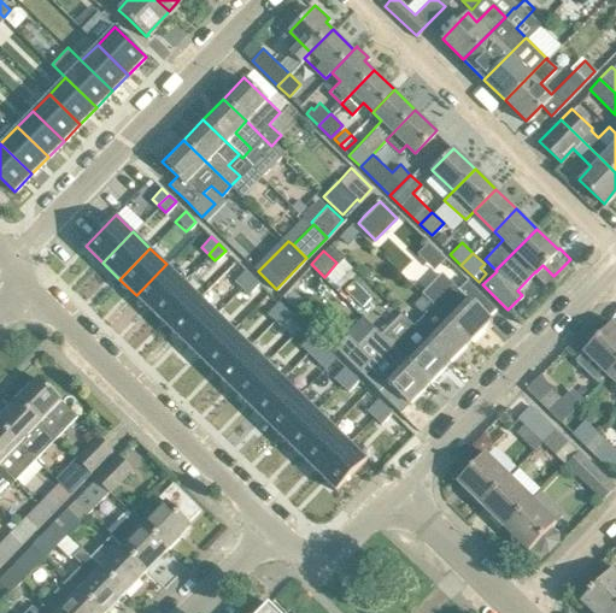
[(166,264),(136,295),(152,311),(182,280),(166,264)]
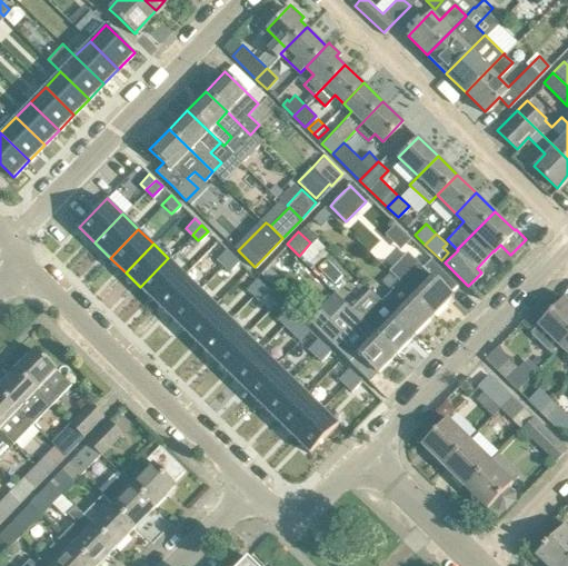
[(226,248),(216,258),(222,264),(232,255),(226,248)]
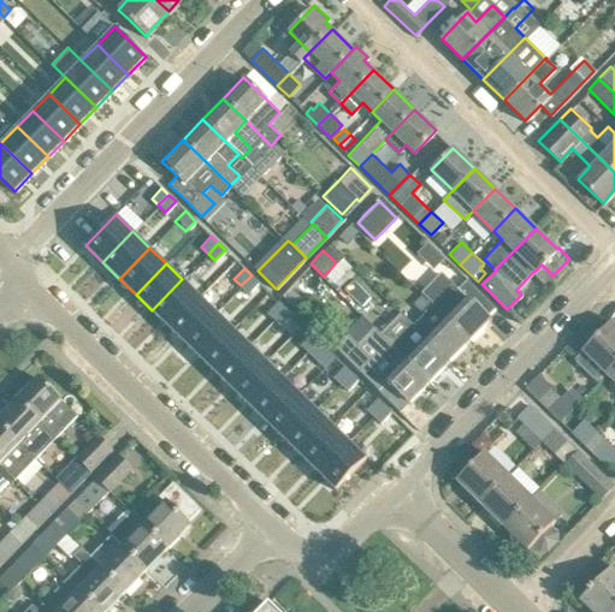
[(252,275),(241,285),(248,292),(258,283),(258,281),(252,275)]
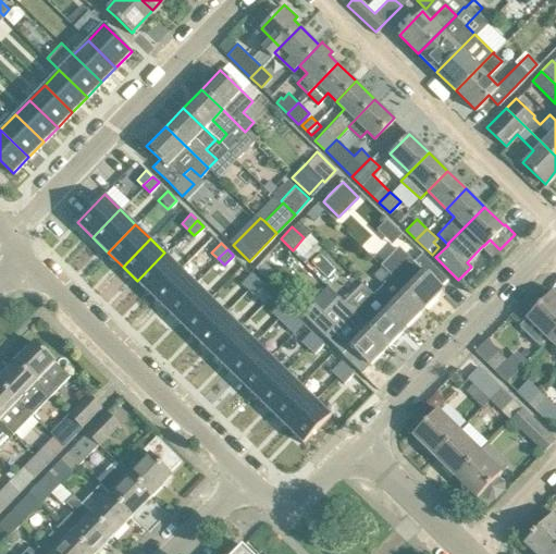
[(409,257),(392,274),(404,286),(424,307),(443,288),(441,285),(447,279),(448,278),(421,251),(414,260),(412,259),(409,257)]
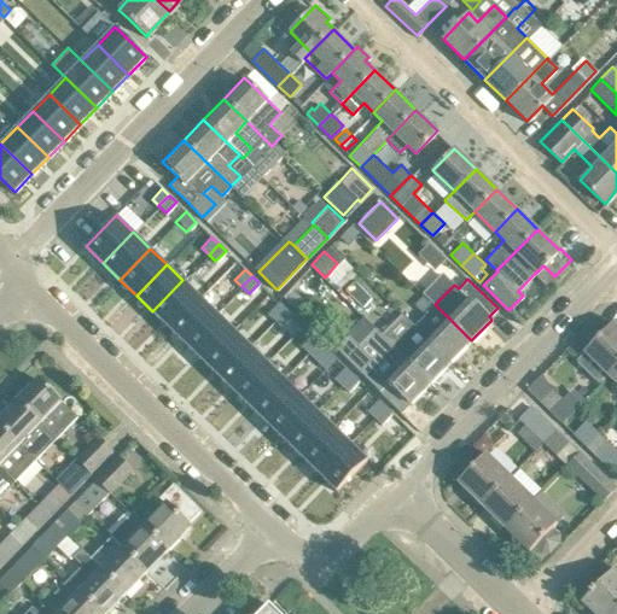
[(182,280),(152,311),(169,328),(199,297),(182,280)]
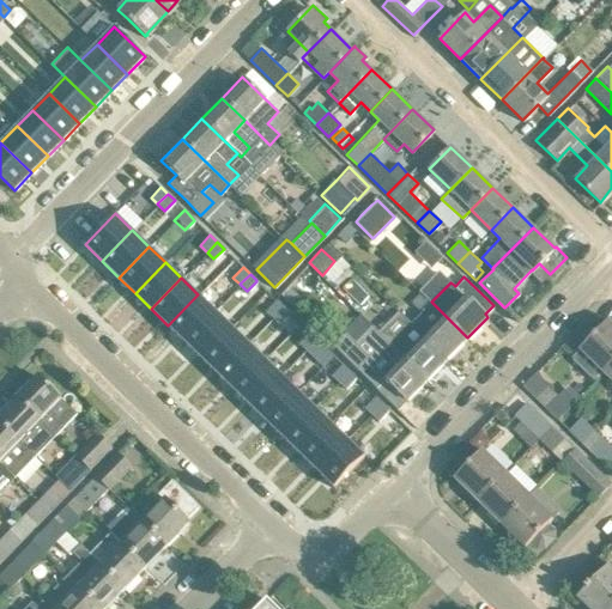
[(303,300),(286,285),(278,292),(295,309),(303,300)]
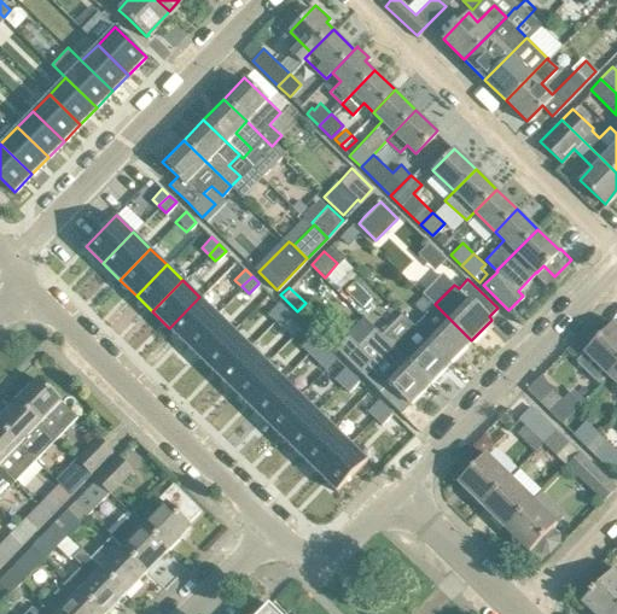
[(423,293),(414,303),(426,314),(414,326),(450,361),(471,340),(448,317),(435,304),(423,293)]
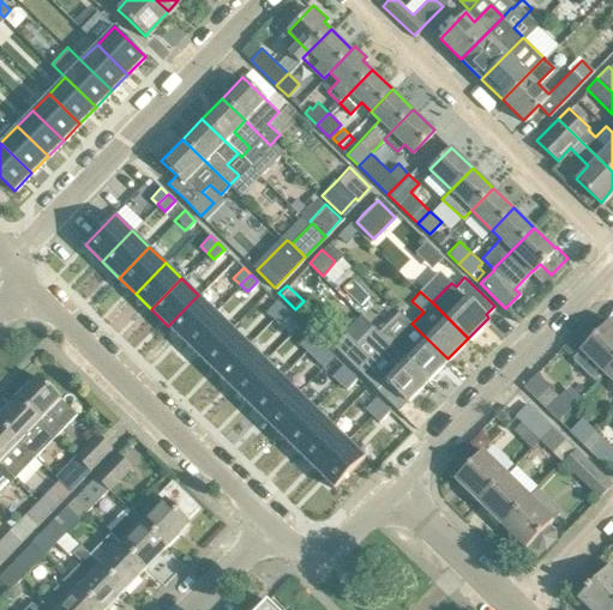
[(198,295),(168,326),(185,342),(215,310),(198,295)]
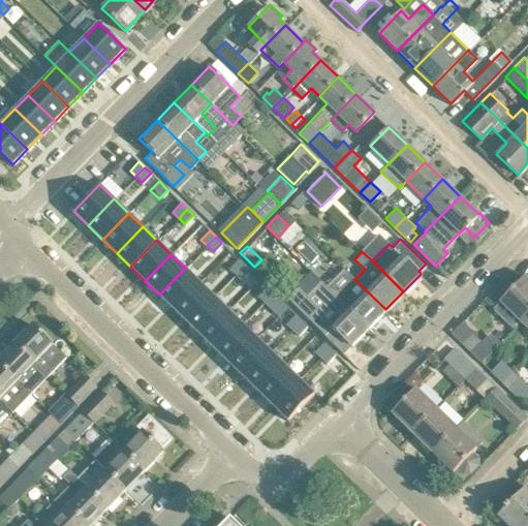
[(238,258),(229,268),(236,273),(244,264),(238,258)]
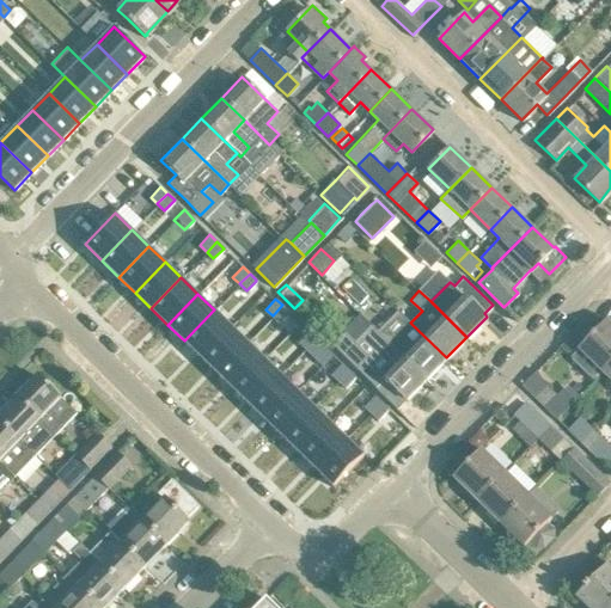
[(282,305),(273,315),(279,323),(289,313),(289,312),(282,305)]
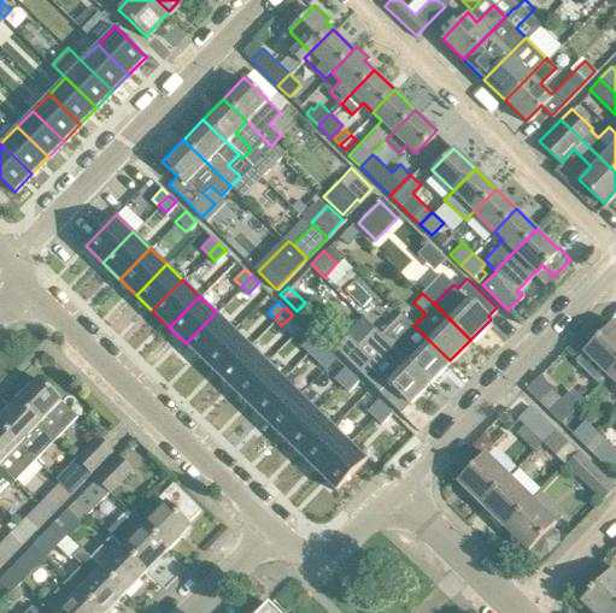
[(216,312),(186,343),(203,359),(233,329),(216,312)]
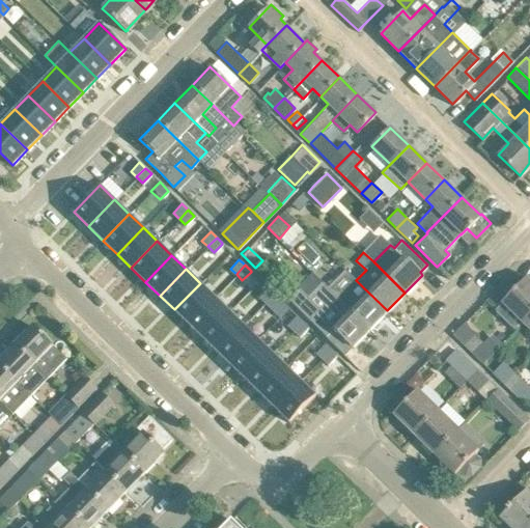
[(344,269),(327,286),(334,294),(339,298),(370,329),(387,310),(356,280),(344,269)]
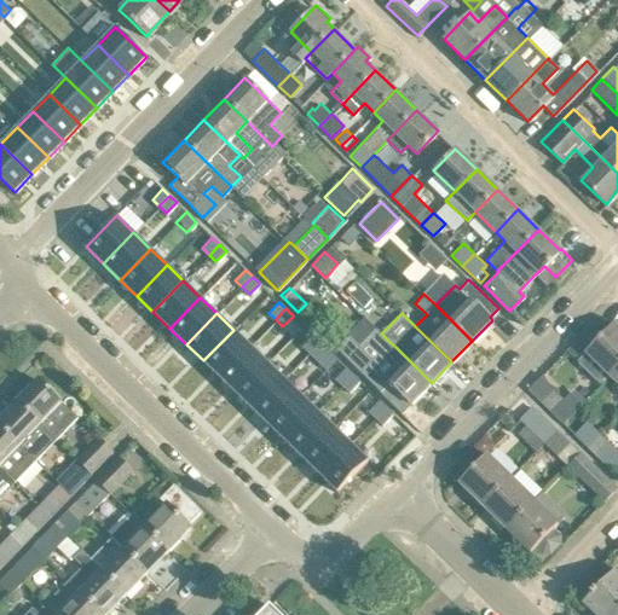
[(601,383),(610,373),(617,365),(617,331),(612,325),(613,325),(612,323),(577,360),(601,383)]
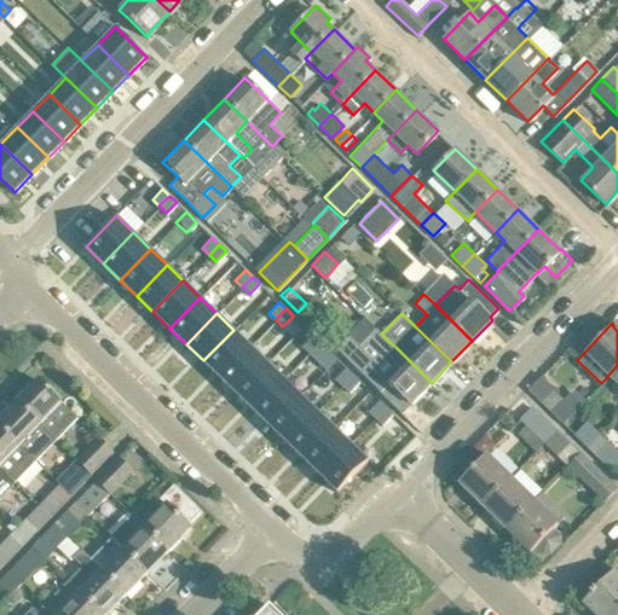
[(348,336),(336,348),(379,389),(379,390),(399,411),(400,411),(409,402),(410,404),(432,383),(396,347),(390,342),(381,334),(376,329),(358,347),(357,344),(348,336)]
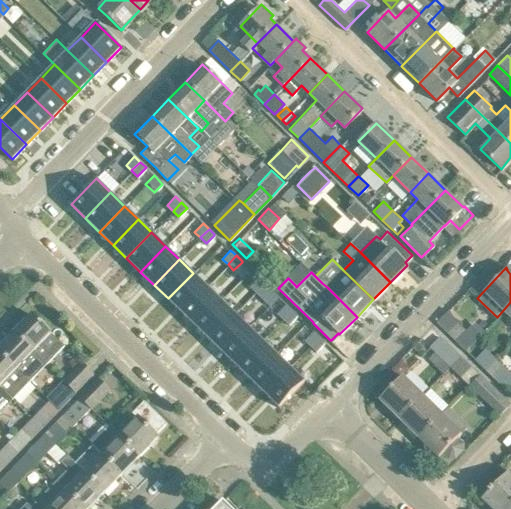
[(193,273),(168,298),(181,312),(206,286),(193,273)]
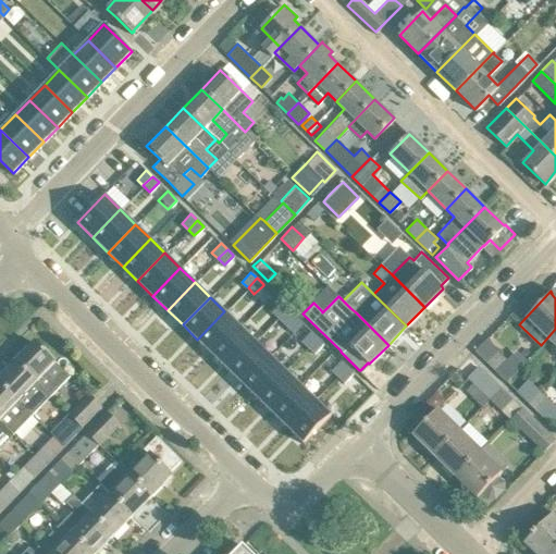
[(281,302),(271,310),(278,317),(287,307),(281,302)]
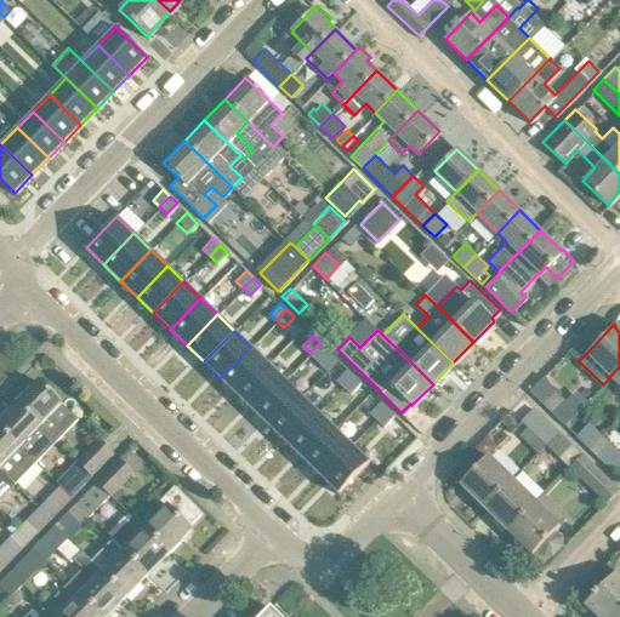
[(320,342),(310,353),(317,360),(326,349),(320,342)]
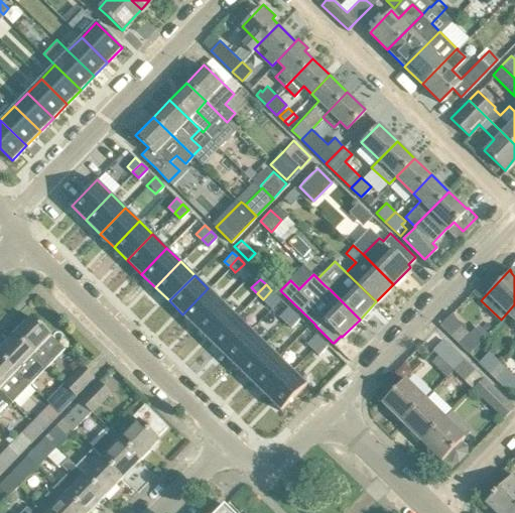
[(208,288),(182,314),(197,328),(222,301),(208,288)]
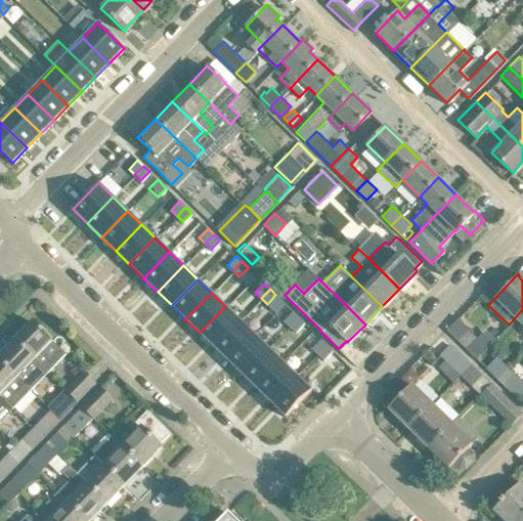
[(225,306),(200,333),(214,347),(240,320),(225,306)]
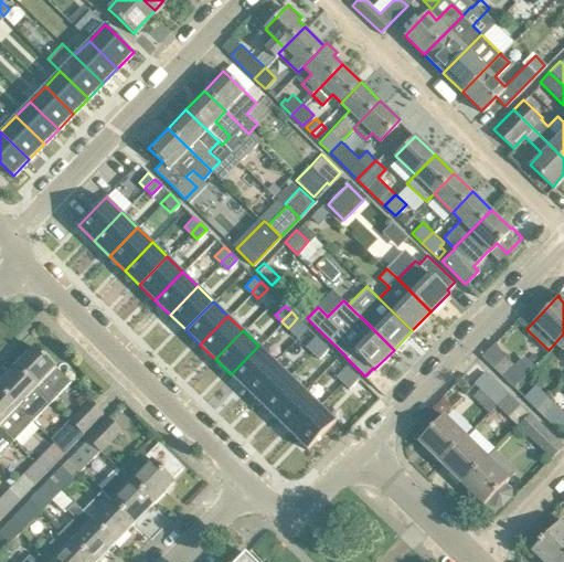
[(315,336),(306,345),(312,351),(321,341),(315,336)]
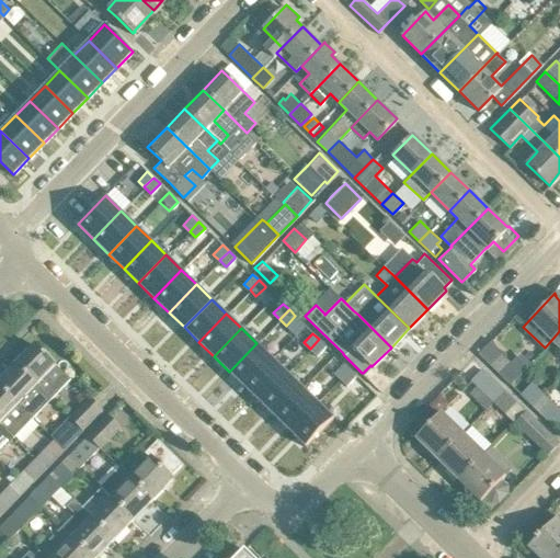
[(319,339),(310,349),(316,355),(324,346),(326,345),(319,339)]
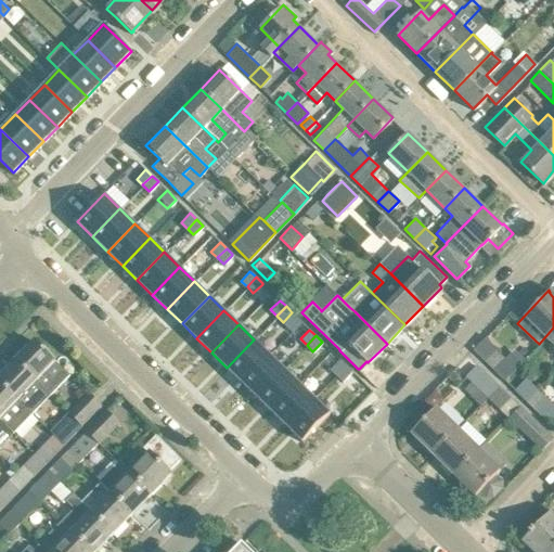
[(515,366),(485,336),(474,347),(504,377),(515,366)]
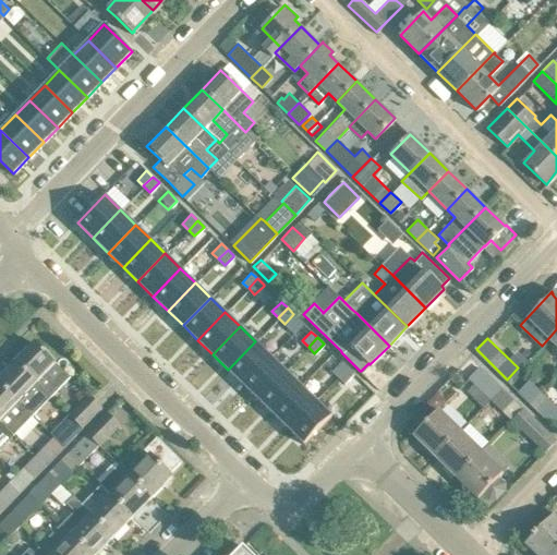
[(33,340),(14,360),(50,396),(70,376),(33,340)]
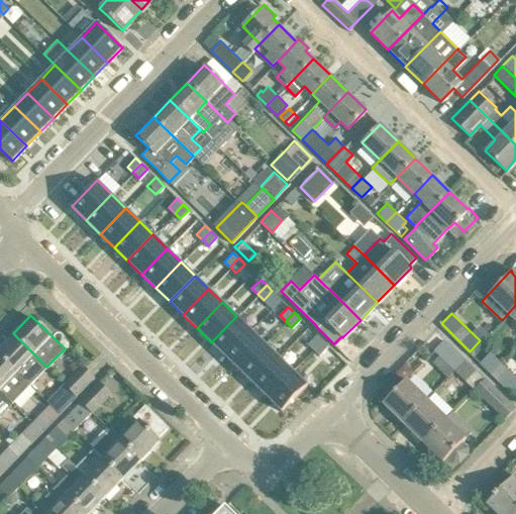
[(236,316),(211,342),(225,355),(250,329),(236,316)]
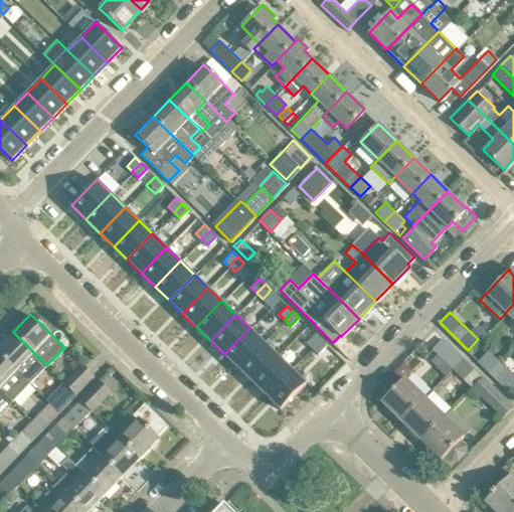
[(249,328),(224,354),(237,367),(264,342),(249,328)]
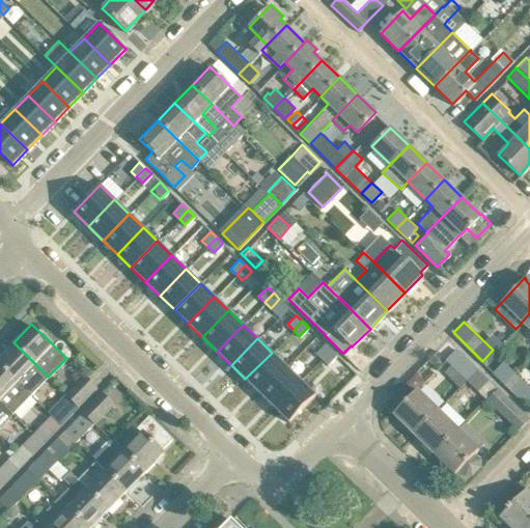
[(14,342),(0,356),(0,365),(30,394),(48,377),(14,342)]
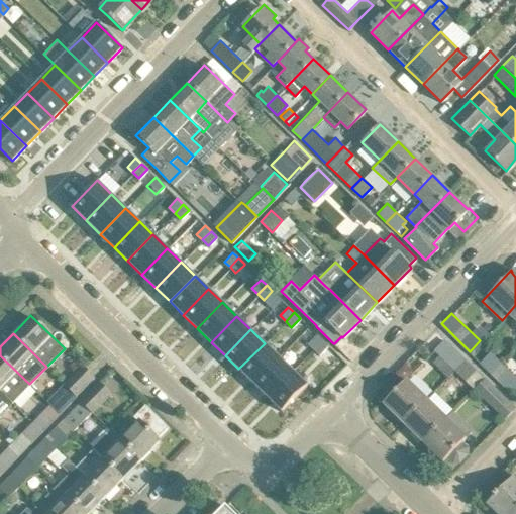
[(316,333),(307,342),(313,348),(322,339),(316,333)]
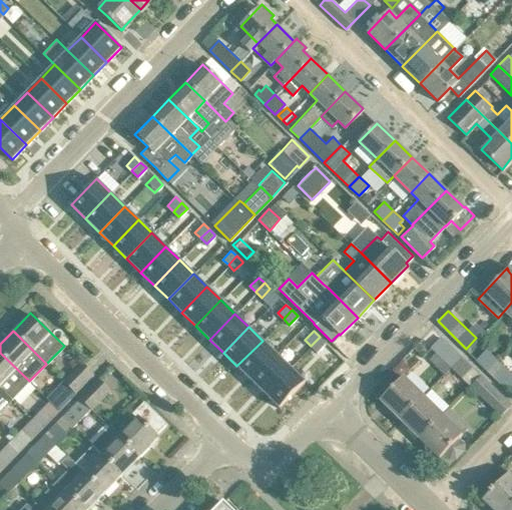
[(450,367),(461,355),(441,336),(431,347),(437,352),(430,360),(443,373),(449,366),(450,367)]
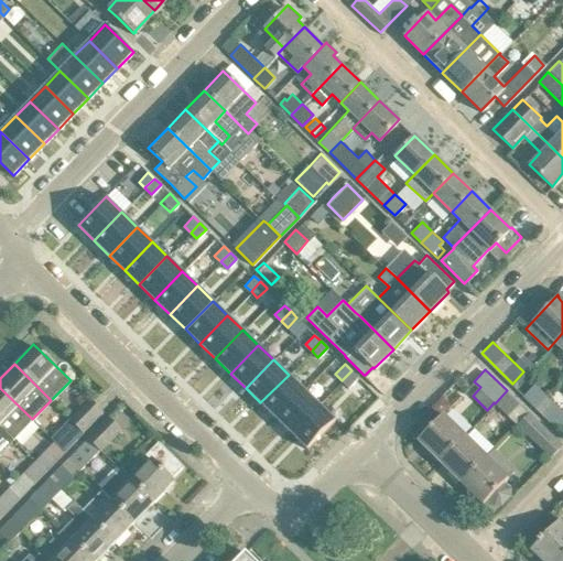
[(352,370),(342,380),(348,386),(357,377),(352,370)]
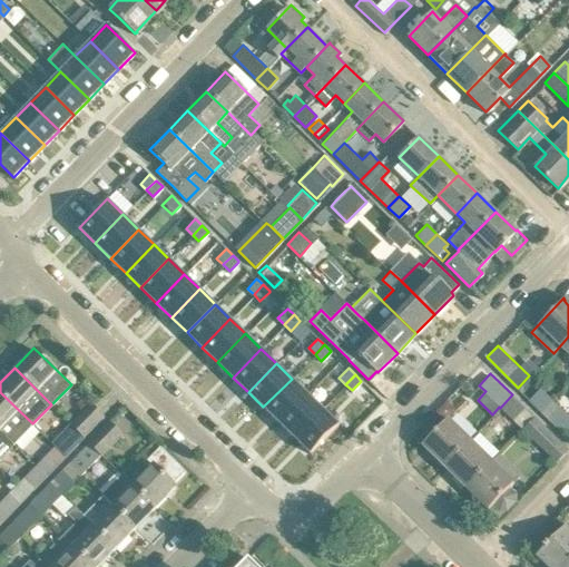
[(292,379),(263,407),(278,422),(306,393),(292,379)]
